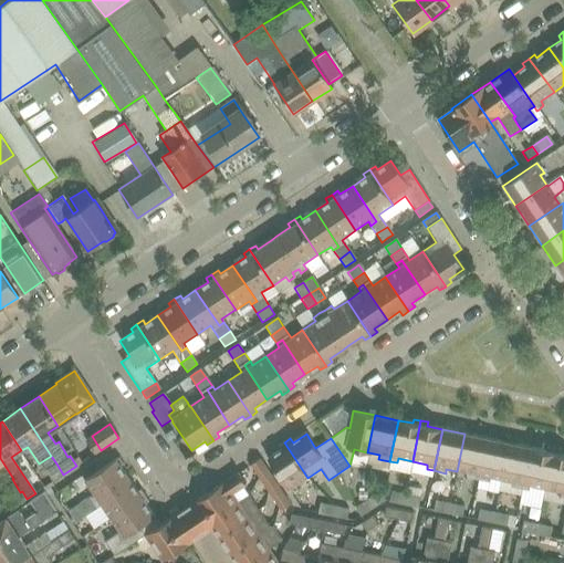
[(478,480),(487,439),(465,434),(457,471),(467,473),(466,478),(478,480)]
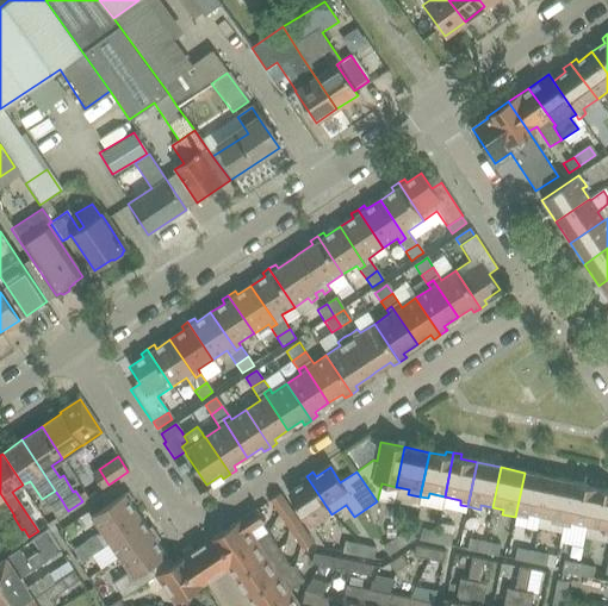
[(109,485),(99,469),(91,475),(100,489),(109,485)]
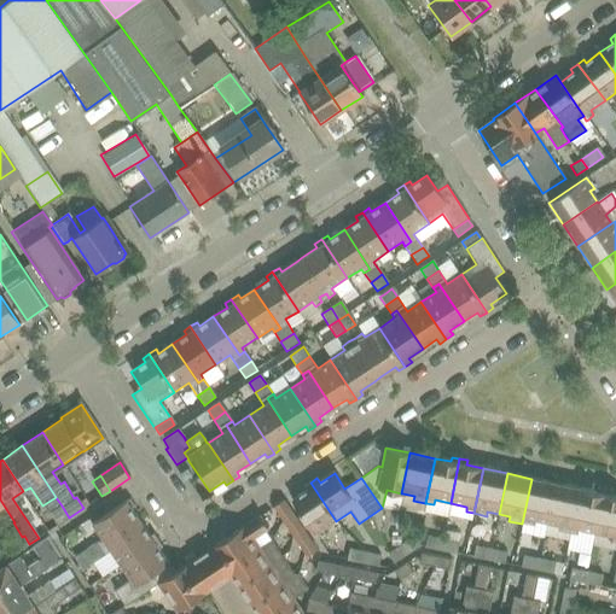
[(547,524),(556,484),(532,479),(522,524),(534,526),(535,521),(547,524)]
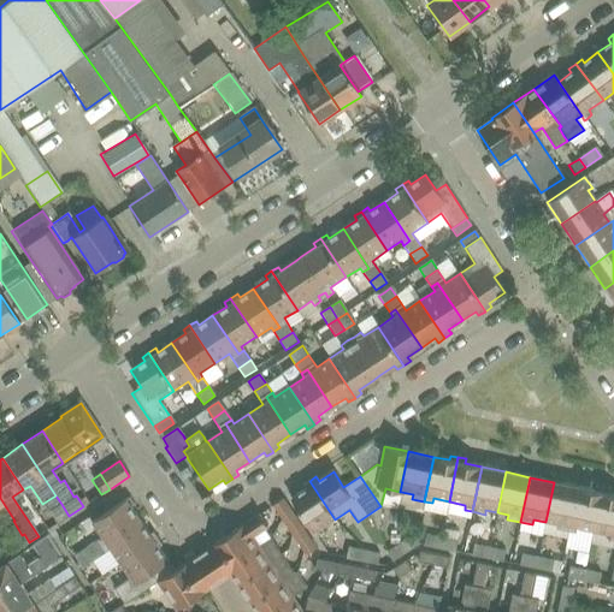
[(335,520),(310,481),(302,486),(306,489),(291,499),(317,538),(324,533),(322,528),(335,520)]
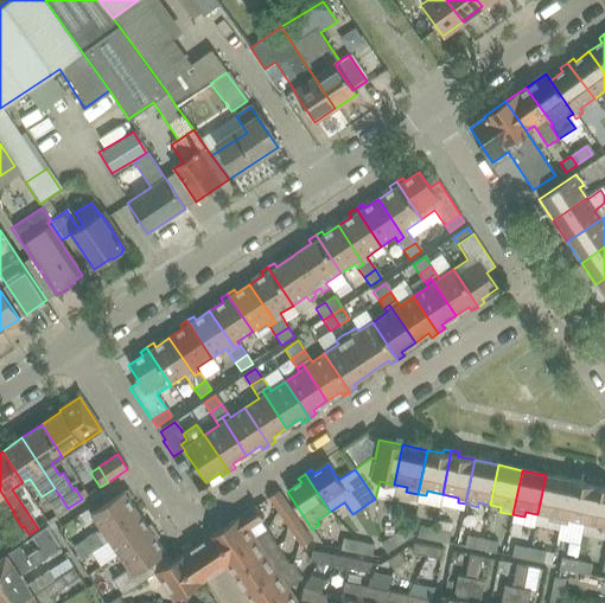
[(560,524),(570,480),(546,475),(537,514),(548,517),(547,521),(560,524)]
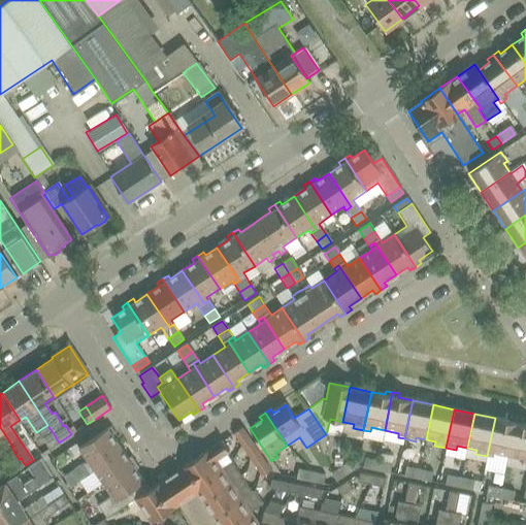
[(508,457),(517,418),(510,417),(508,421),(495,418),(487,456),(493,458),(494,454),(508,457)]
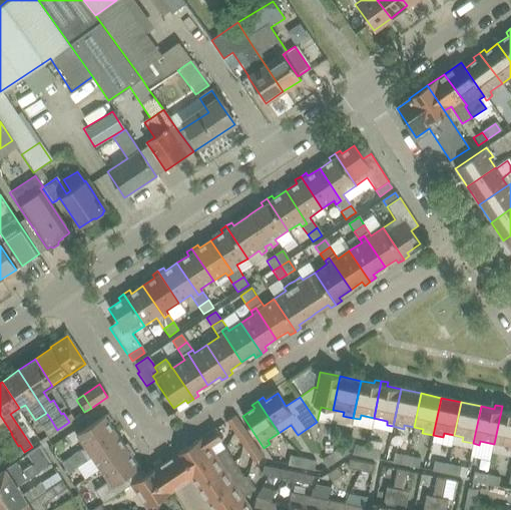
[(510,451),(510,412),(507,412),(508,408),(502,406),(494,444),(507,447),(506,451),(510,451)]
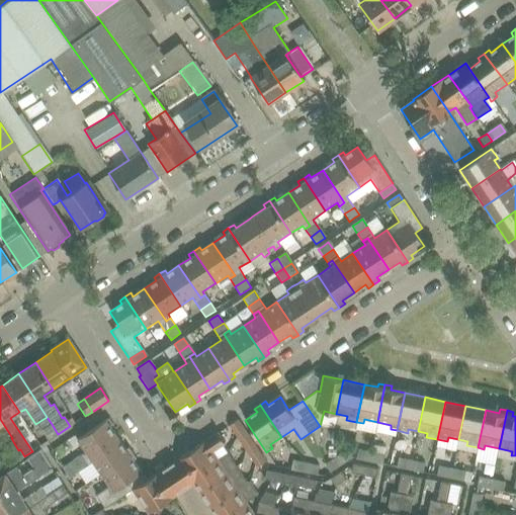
[(12,438),(0,419),(0,435),(2,438),(8,435),(11,438),(12,438)]
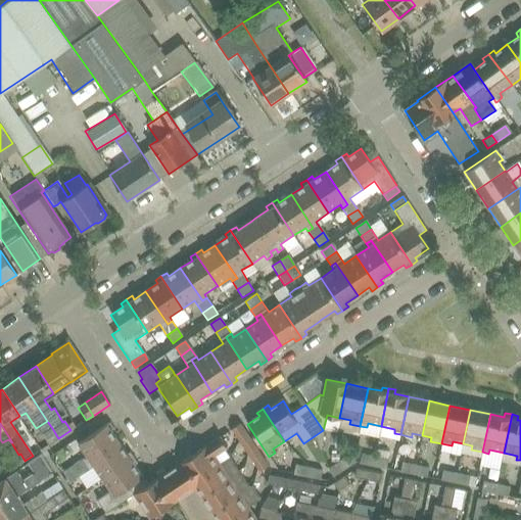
[(109,423),(79,444),(87,457),(84,460),(88,465),(119,442),(110,431),(113,429),(109,423)]
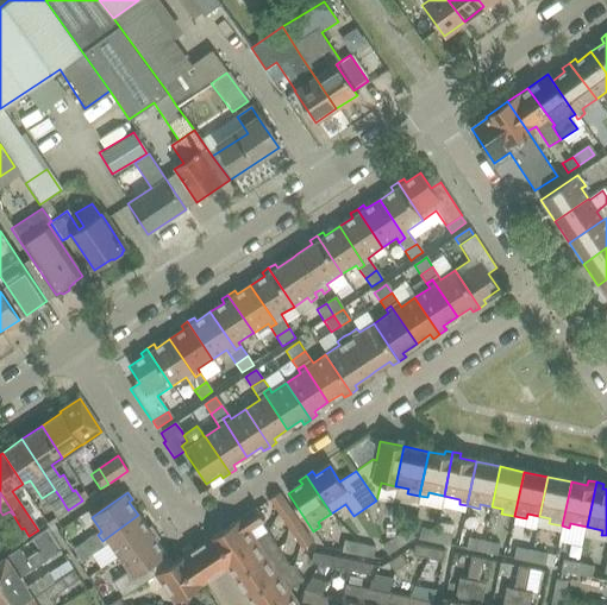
[(287,506),(279,493),(269,499),(277,512),(287,506)]
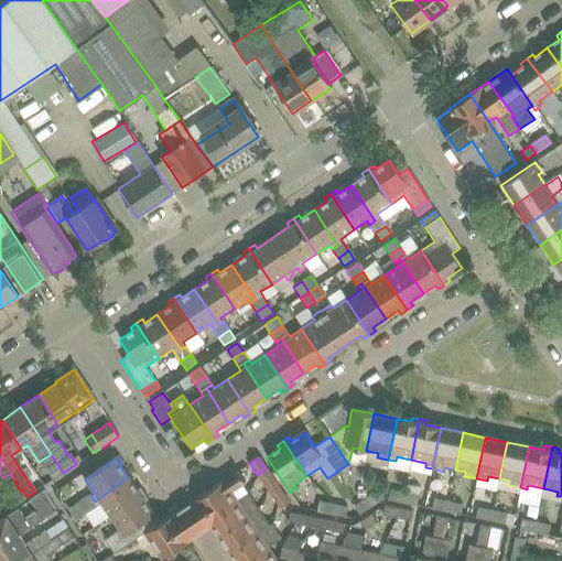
[(56,462),(44,470),(51,481),(63,473),(56,462)]
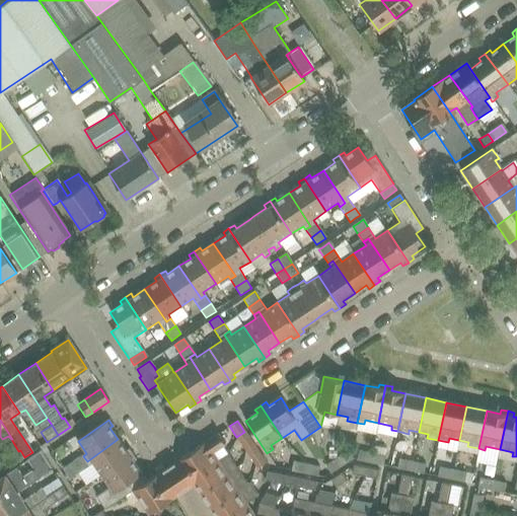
[(244,432),(236,437),(243,447),(251,442),(244,432)]
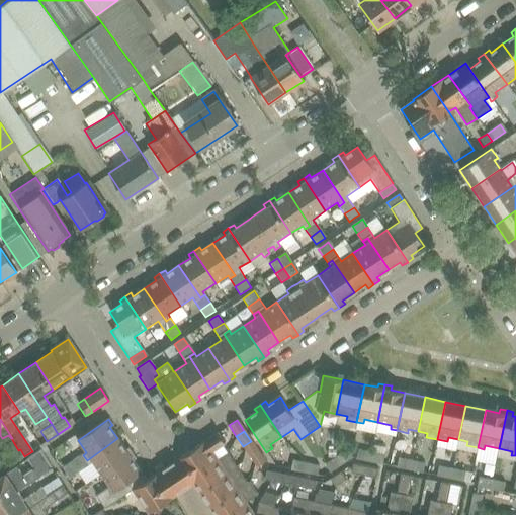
[(146,481),(133,489),(149,514),(173,498),(177,495),(180,493),(190,486),(186,480),(216,460),(211,454),(225,445),(217,433),(174,461),(165,468),(161,470),(153,477),(146,481)]
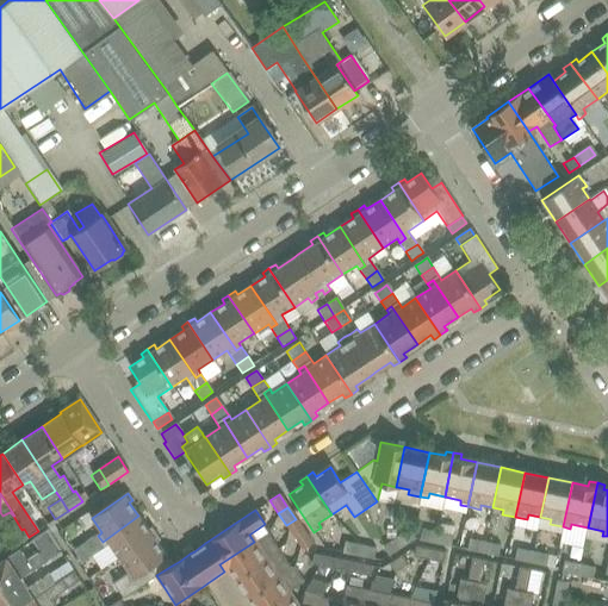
[(98,536),(87,543),(94,555),(110,544),(121,558),(155,533),(150,528),(147,530),(138,516),(103,542),(98,536)]
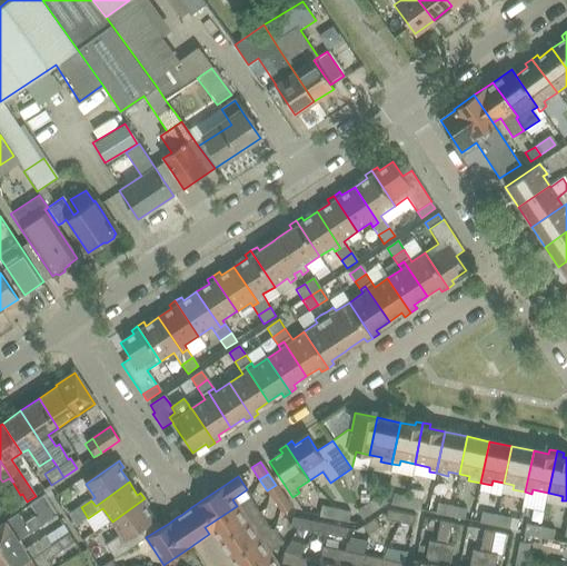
[(276,485),(267,490),(275,502),(284,496),(276,485)]
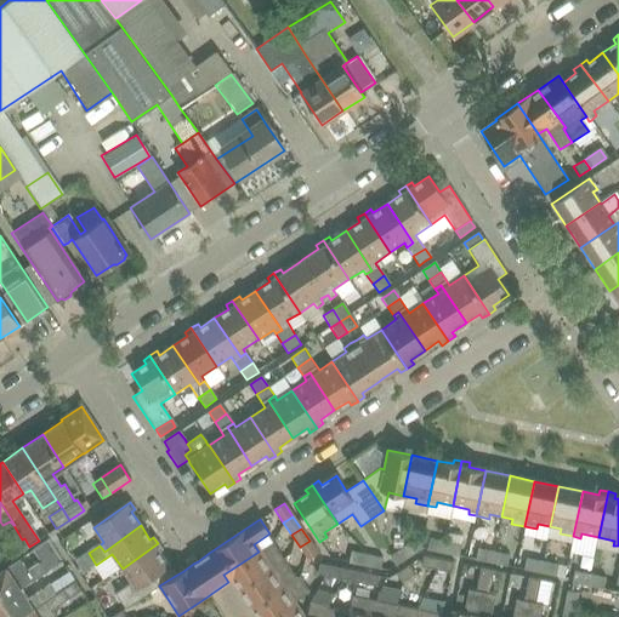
[(29,547),(24,538),(22,540),(7,549),(13,558),(29,547)]
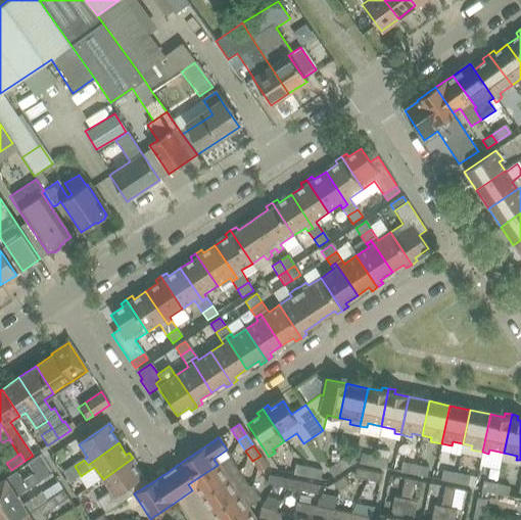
[(350,455),(338,462),(343,470),(354,463),(350,455)]
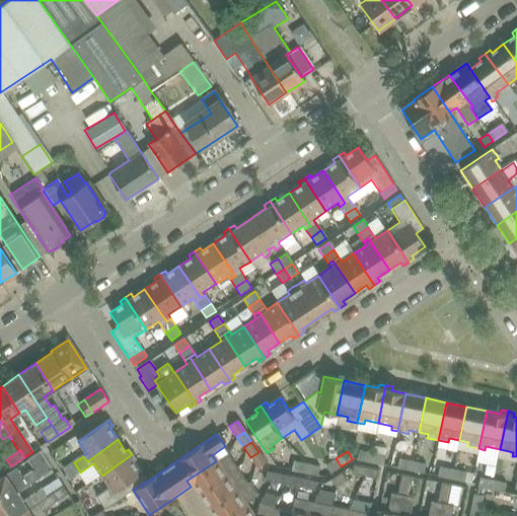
[(369,463),(371,453),(358,451),(356,460),(369,463)]
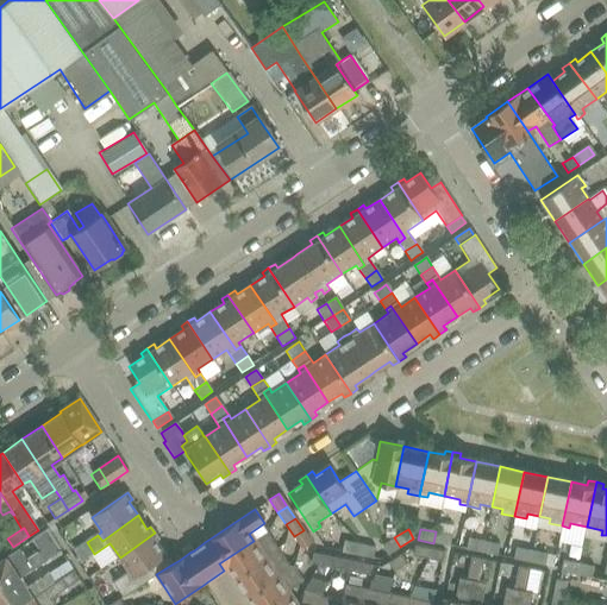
[(304,530),(294,536),(302,549),(311,543),(304,530)]
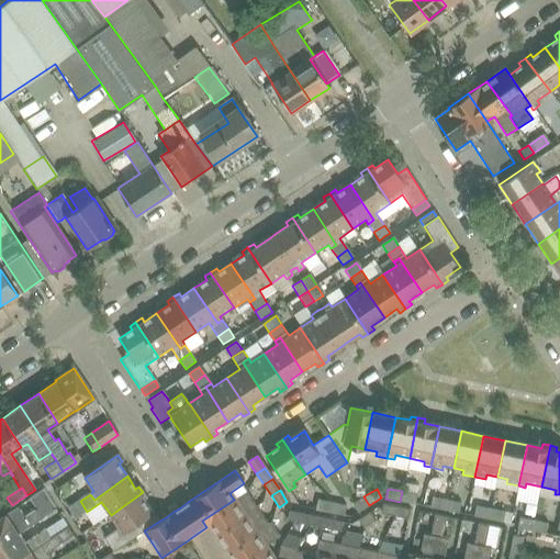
[(0,545),(18,533),(28,526),(29,528),(42,518),(41,517),(54,509),(41,491),(28,501),(34,510),(22,518),(15,509),(6,515),(0,518),(0,545)]
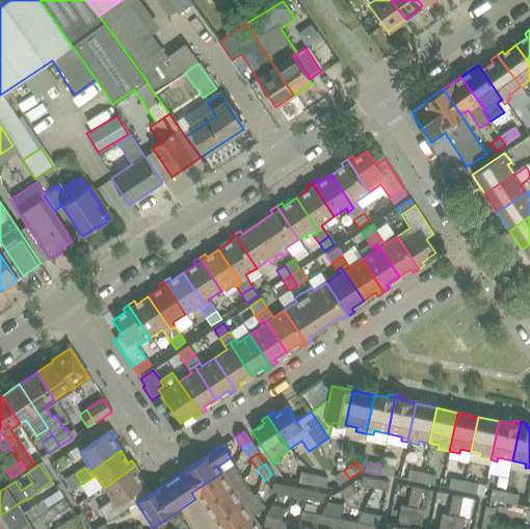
[(394,468),(380,465),(378,475),(392,477),(394,468)]
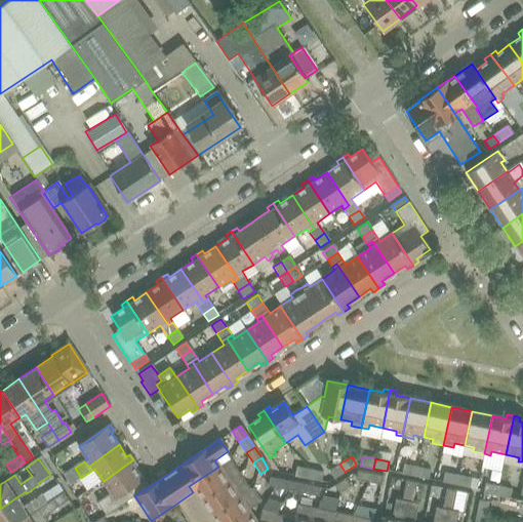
[(112,492),(98,502),(108,514),(134,495),(148,487),(134,468),(137,465),(133,459),(104,481),(112,492)]
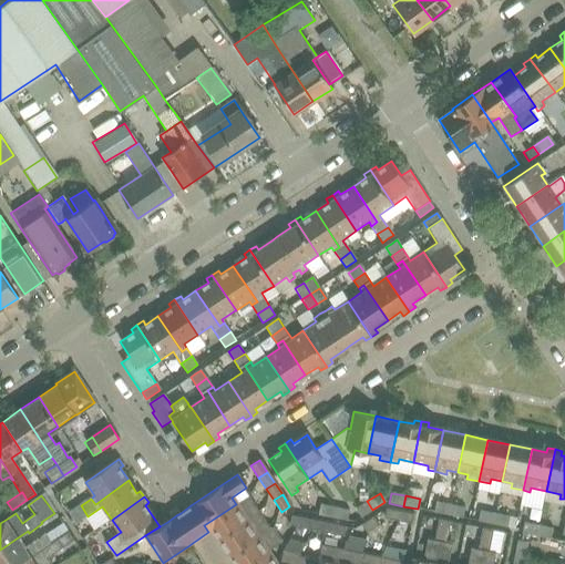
[(259,513),(248,496),(236,504),(204,525),(208,532),(213,530),(219,540),(259,513)]
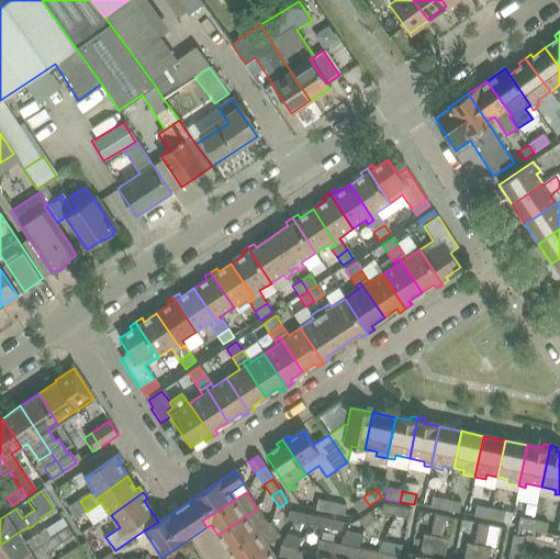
[(369,505),(364,496),(351,504),(357,513),(369,505)]
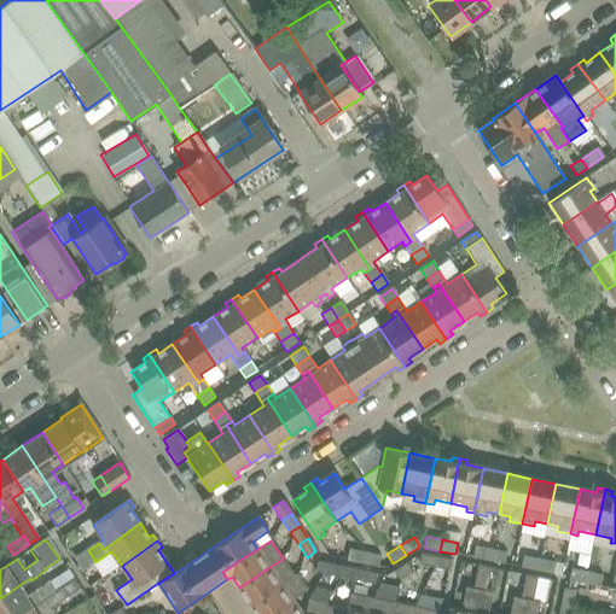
[(487,561),(489,549),(475,547),(472,557),(487,561)]
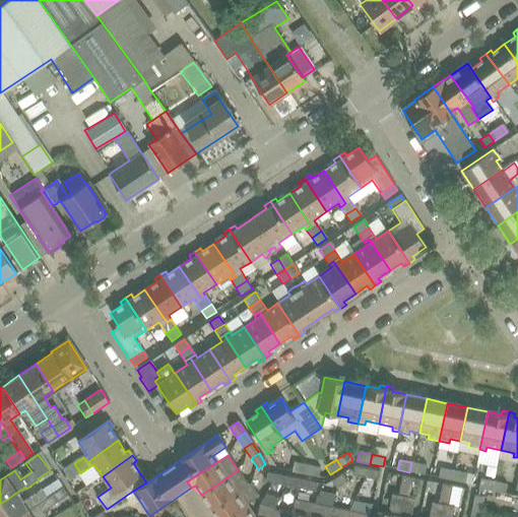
[(304,474),(306,465),(294,462),(292,471),(304,474)]
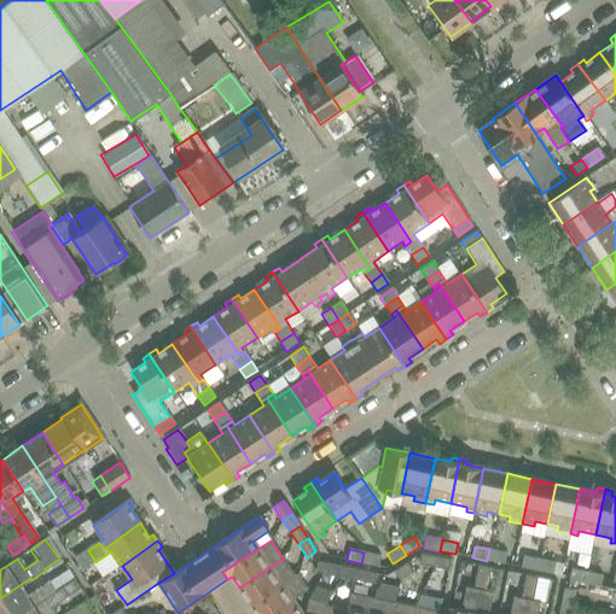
[(504,565),(506,553),(489,549),(487,561),(504,565)]
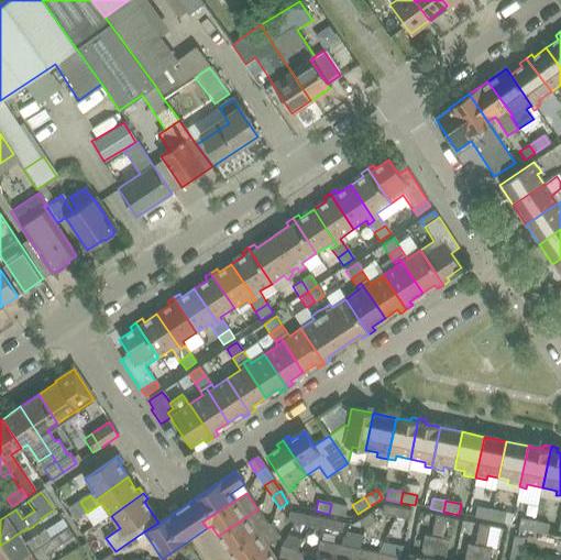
[(80,502),(69,509),(74,516),(77,520),(87,513),(80,502)]
